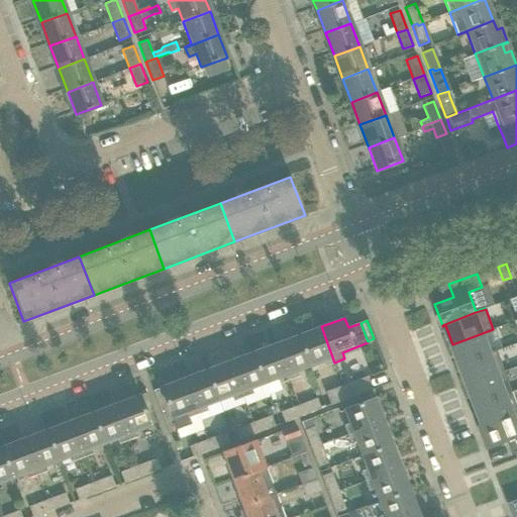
[(325,366),(334,363),(321,326),(298,335),(309,364),(323,358),(325,366)]
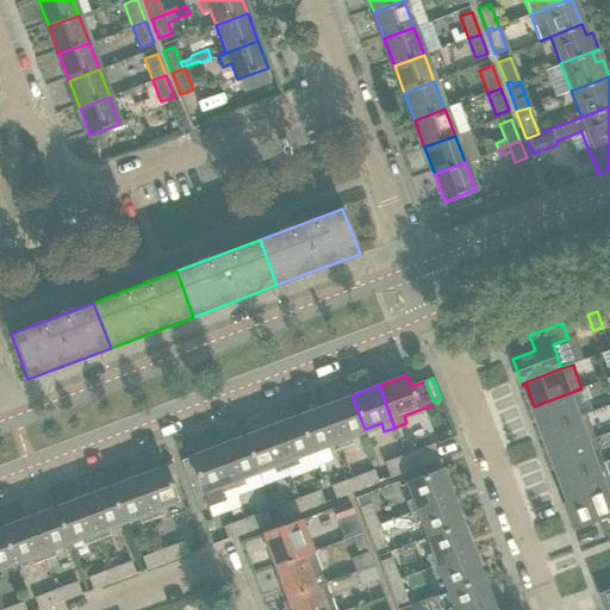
[(582,388),(534,406),(543,430),(586,415),(586,414),(579,416),(571,393),(583,390),(582,388)]
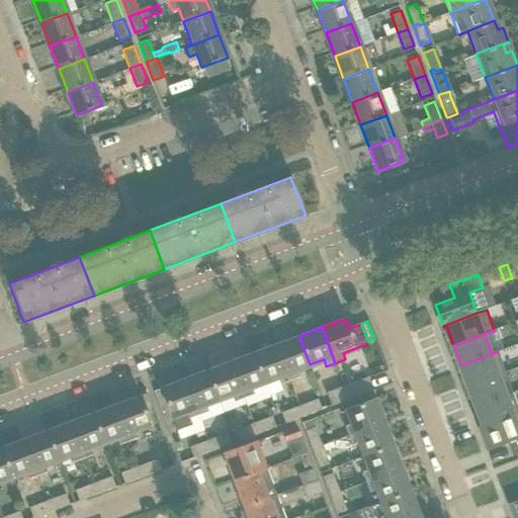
[(296,369),(310,364),(298,336),(276,344),(289,379),(299,375),(296,369)]
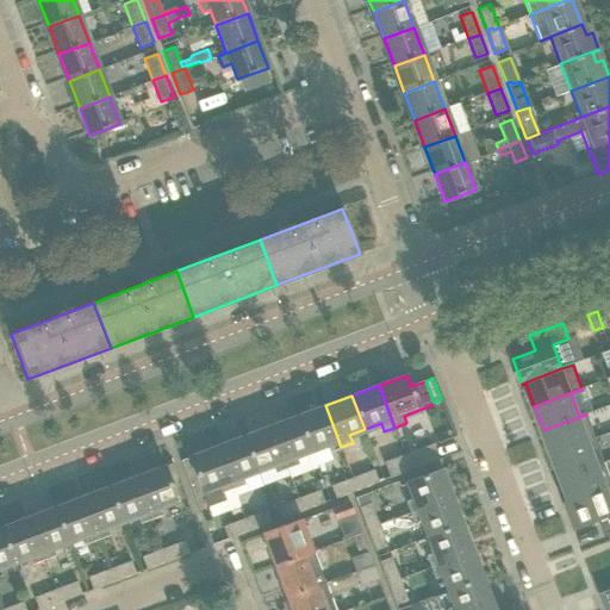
[(328,452),(341,447),(325,405),(298,416),(310,449),(325,444),(328,452)]
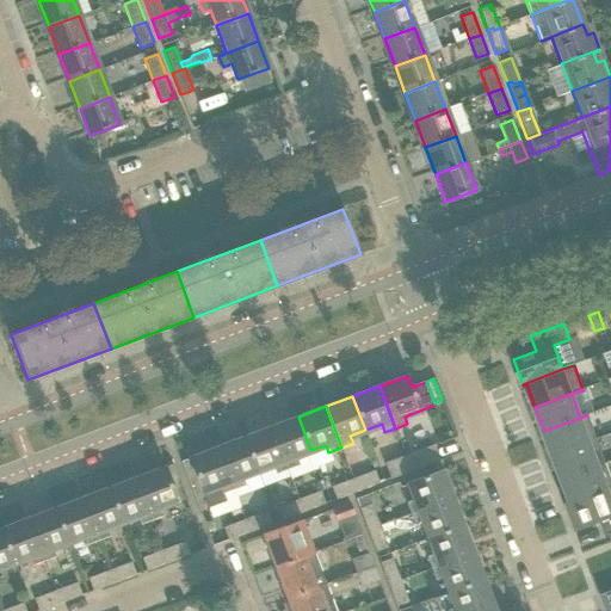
[(587,415),(544,431),(554,456),(597,439),(587,415)]
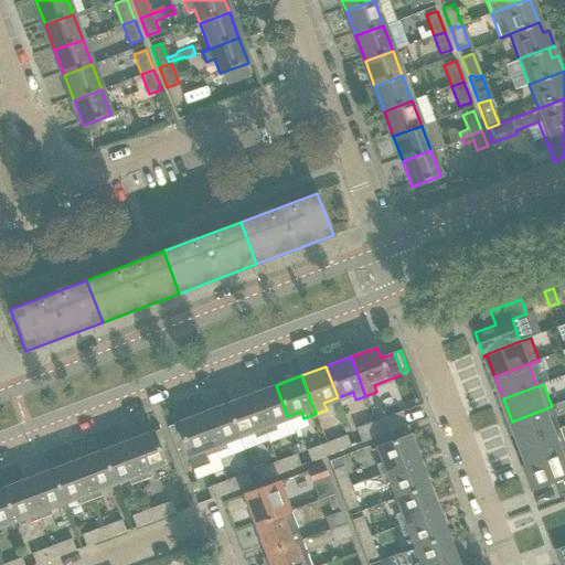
[(274,422),(287,416),(276,385),(251,394),(265,433),(268,441),(277,438),(274,429),(276,429),(274,422)]
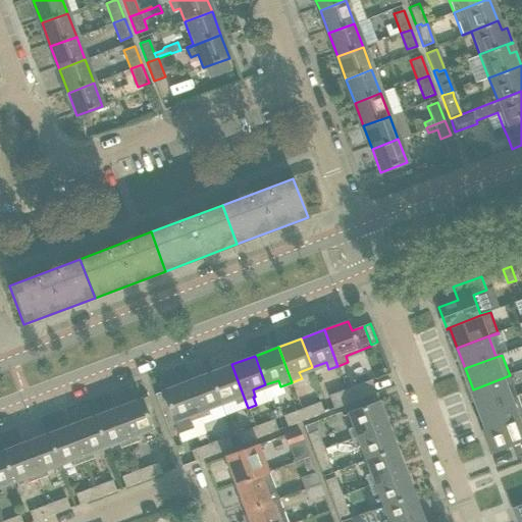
[(236,404),(245,400),(231,364),(208,373),(219,402),(232,397),(236,404)]
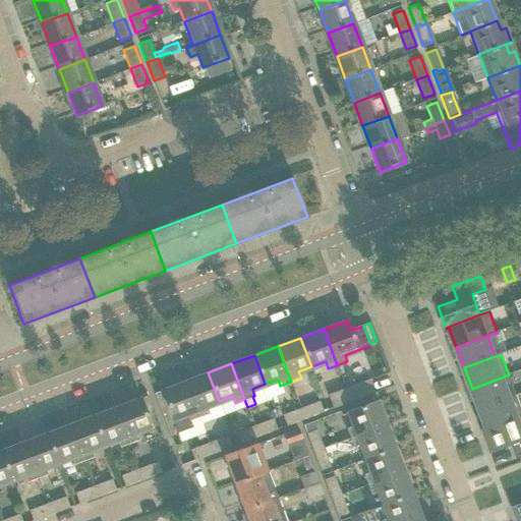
[(206,406),(219,401),(208,372),(184,381),(198,417),(209,413),(206,406)]
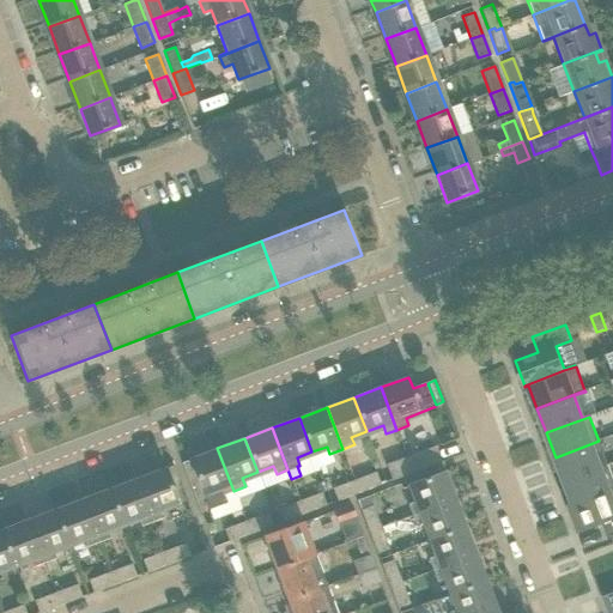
[(599,441),(556,457),(564,481),(608,465),(599,441)]
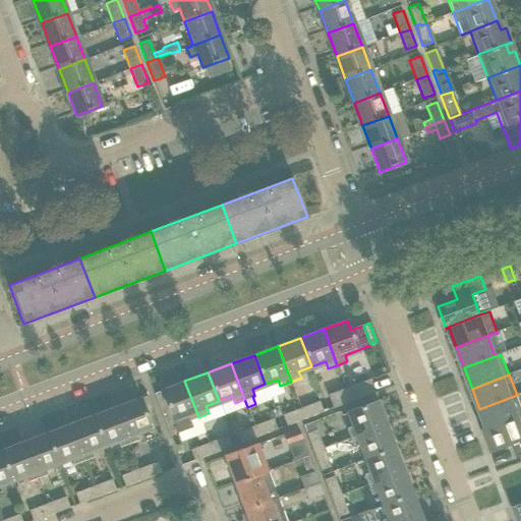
[(350,400),(372,392),(367,379),(346,388),(350,400)]
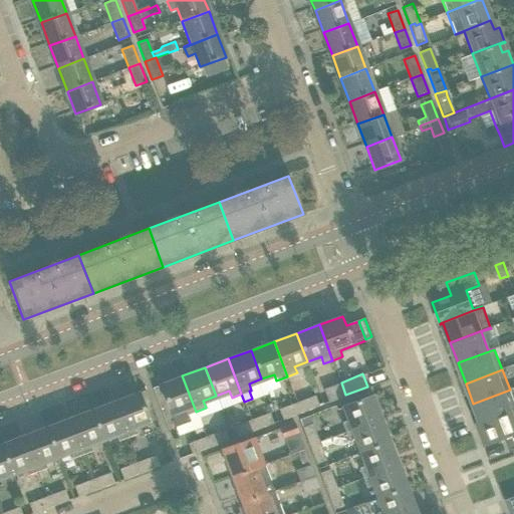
[(188,415),(196,412),(182,375),(160,384),(175,427),(190,422),(188,415)]
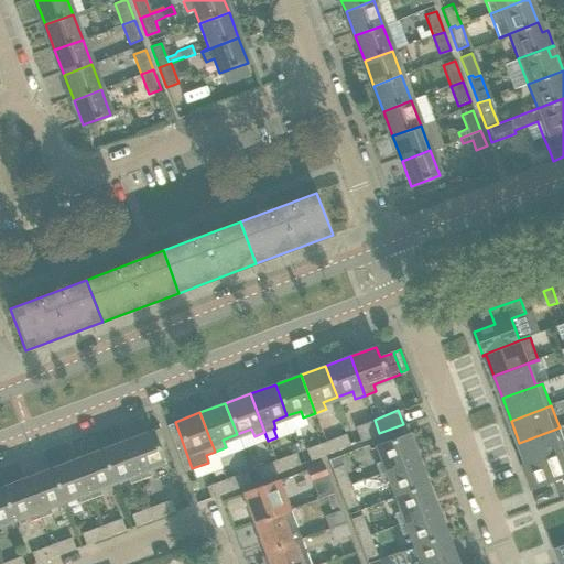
[(360,441),(379,433),(375,420),(355,426),(360,441)]
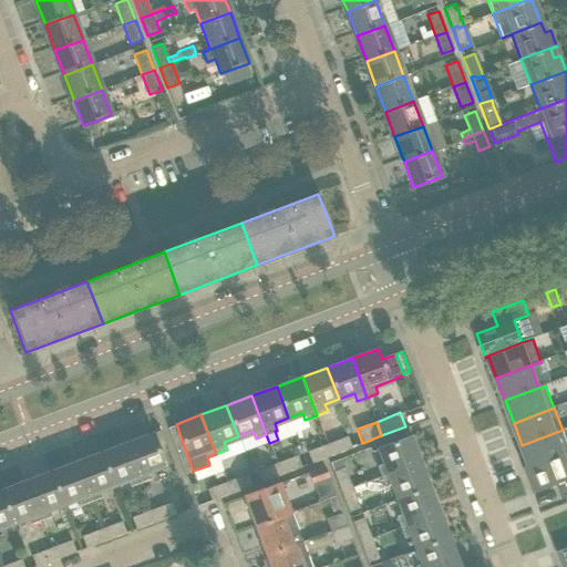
[(566,442),(563,430),(522,445),(531,466),(527,467),(527,468),(566,453),(566,442)]
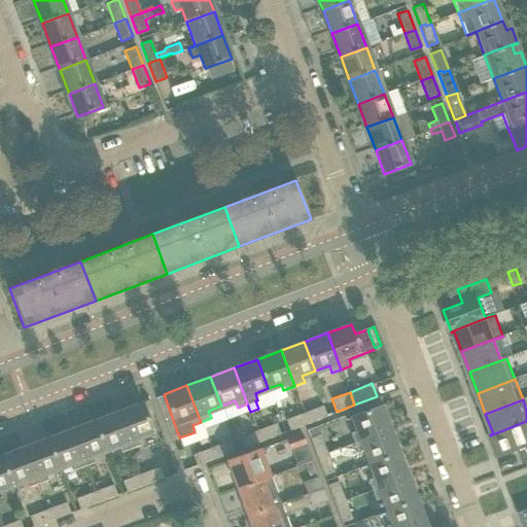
[(139,440),(152,434),(141,402),(117,412),(132,449),(141,445),(139,440)]
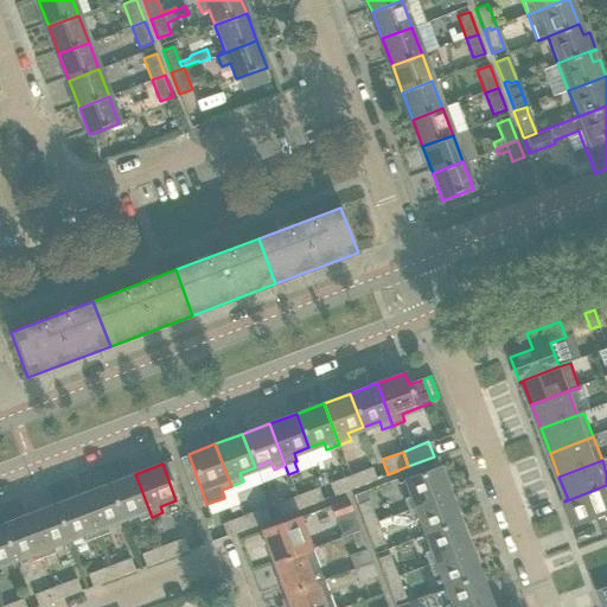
[(355,487),(376,479),(371,467),(350,475),(355,487)]
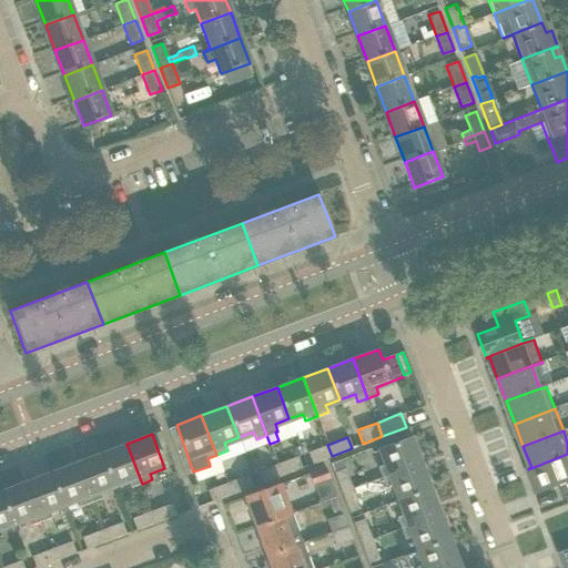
[(366,483),(382,477),(421,463),(412,437),(378,449),(378,450),(372,454),(371,452),(363,454),(368,467),(361,470),(366,483)]
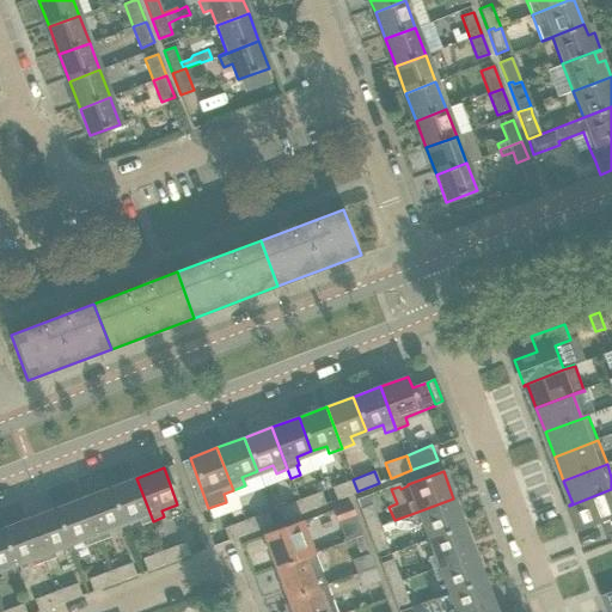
[(140,526),(153,521),(136,478),(110,488),(124,526),(139,521),(140,526)]
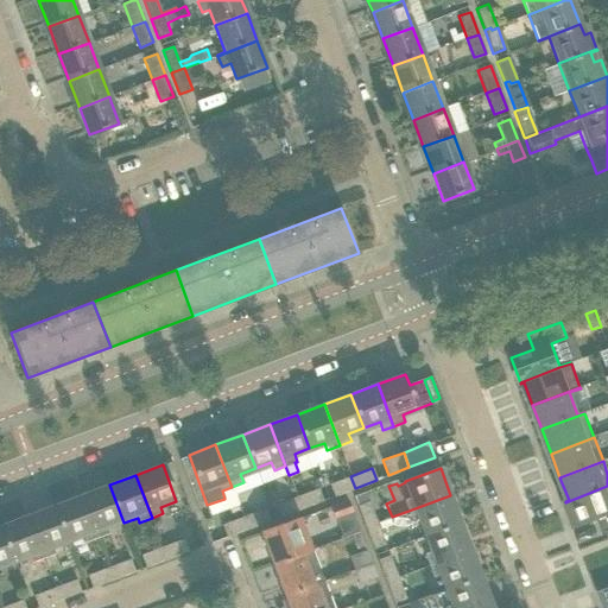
[(334,496),(355,488),(350,476),(329,485),(334,496)]
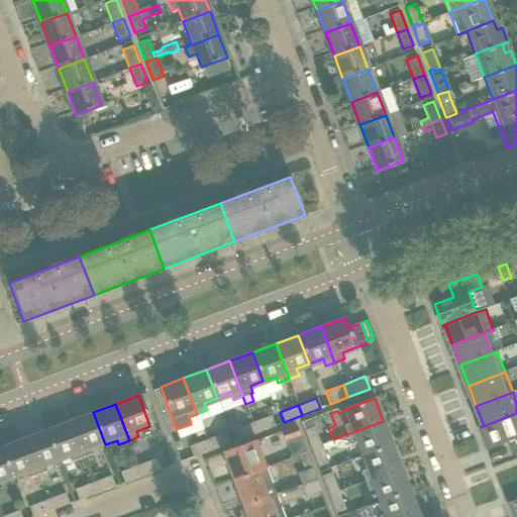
[(89,450),(105,444),(93,412),(70,421),(83,456),(91,453),(89,450)]
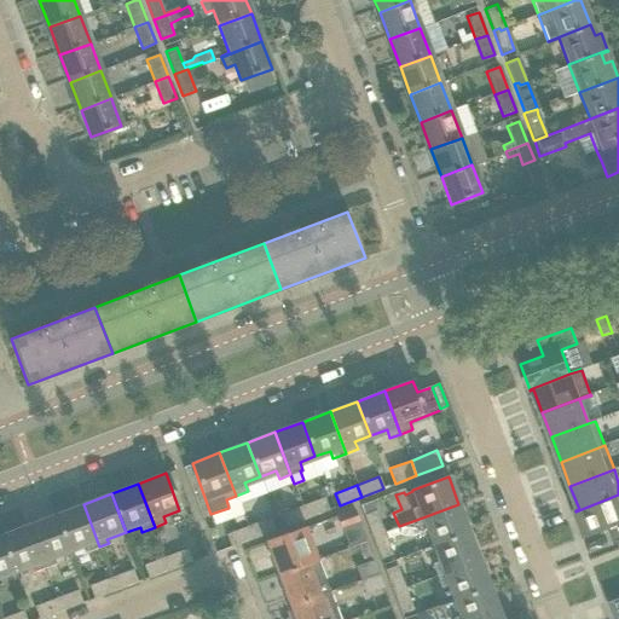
[(618,495),(576,512),(585,537),(608,528),(613,543),(618,541),(618,495)]
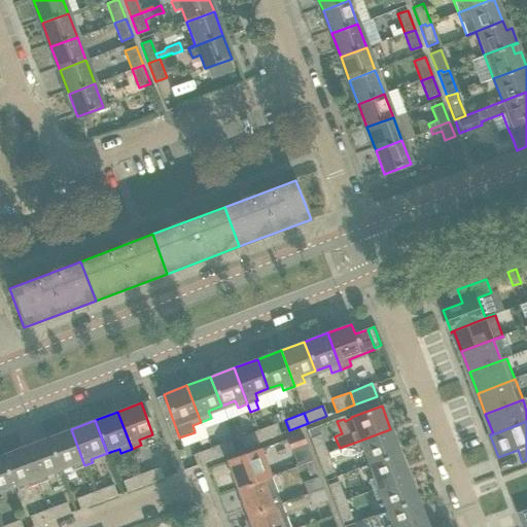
[(261,440),(280,433),(276,423),(257,429),(261,440)]
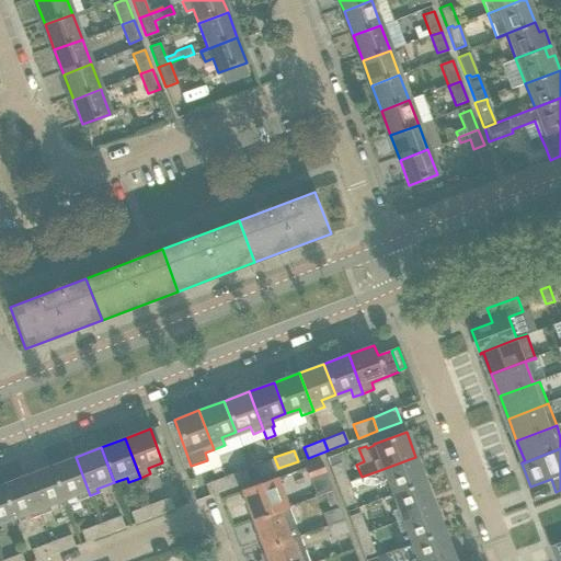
[(79,500),(90,495),(76,457),(50,466),(64,501),(78,495),(79,500)]
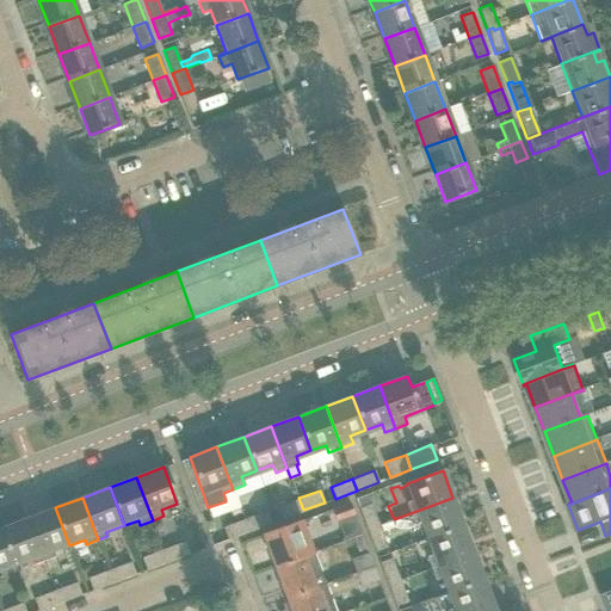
[(282,518),(303,510),(298,498),(278,506),(282,518)]
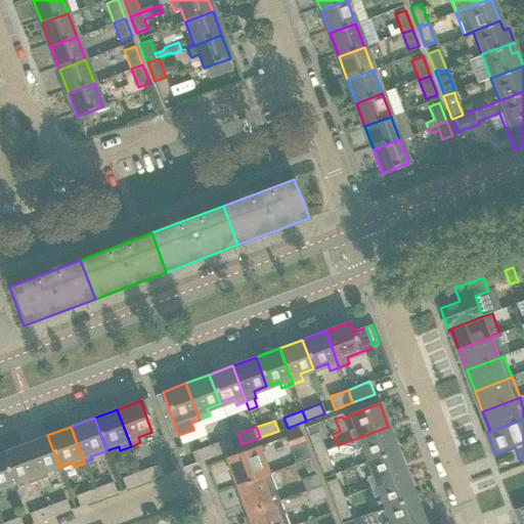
[(365,462),(397,450),(388,427),(352,440),(356,450),(360,449),(365,462)]
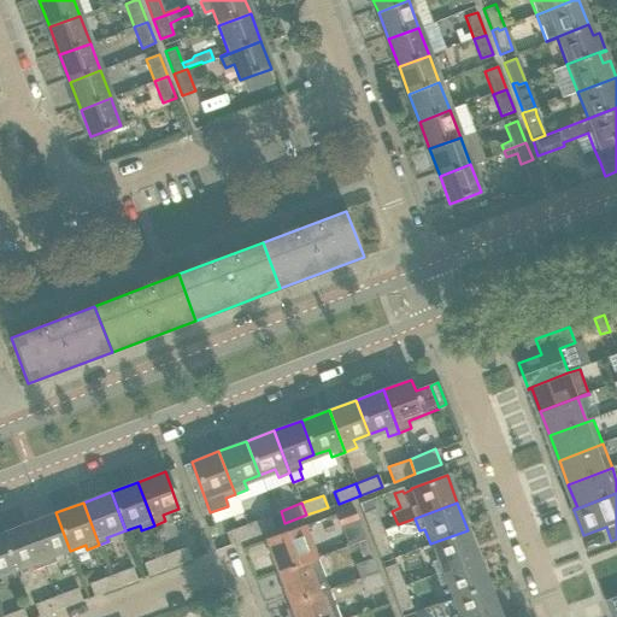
[(352,507),(335,513),(341,527),(347,545),(356,542),(365,539),(352,507)]
